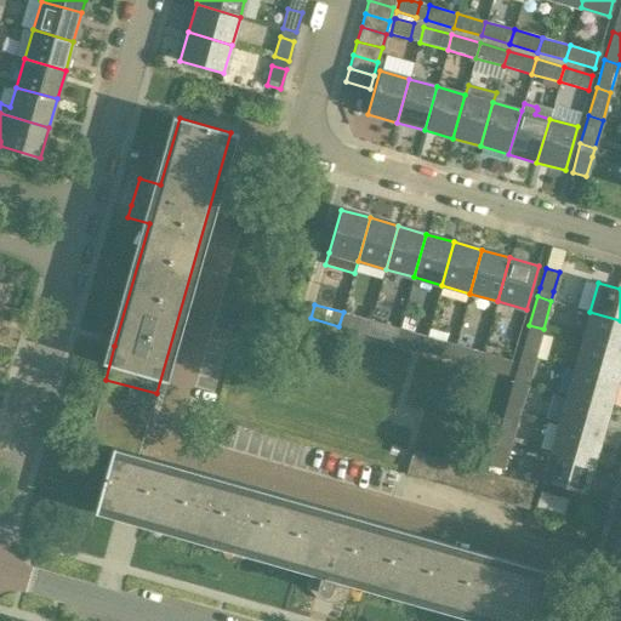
[(366,335),(371,320),(343,312),(339,326),(366,335)]
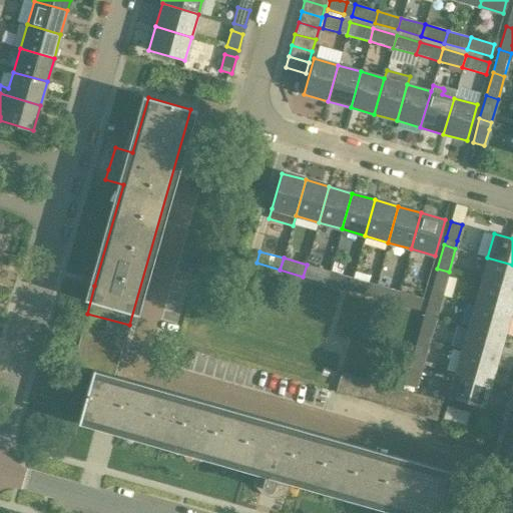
[(481,281),(512,290),(512,265),(487,258),(481,281)]
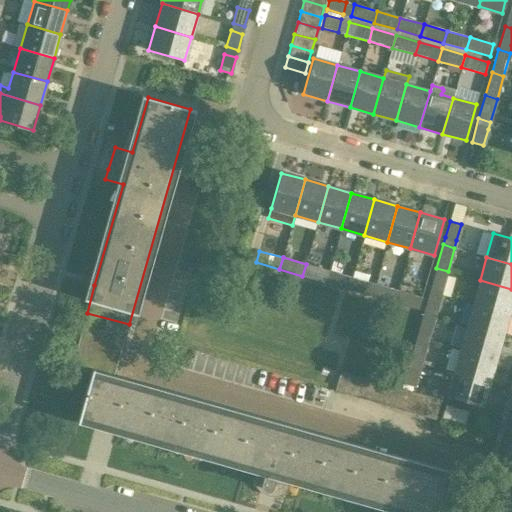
[(325,282),(329,271),(306,264),(302,276),(325,282)]
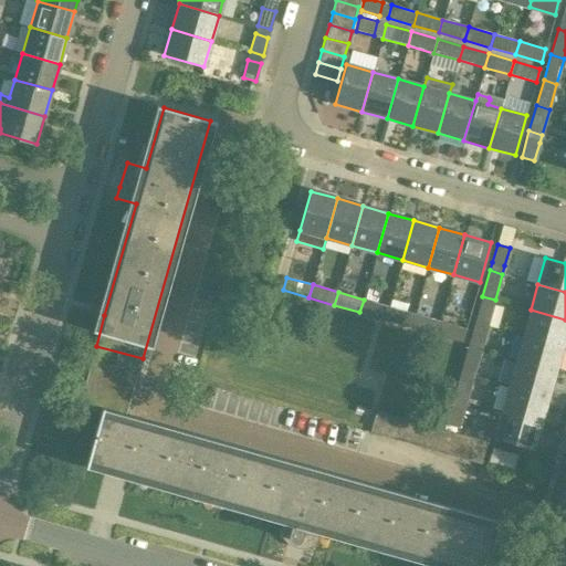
[(475,322),(488,325),(495,300),(482,296),(475,322)]
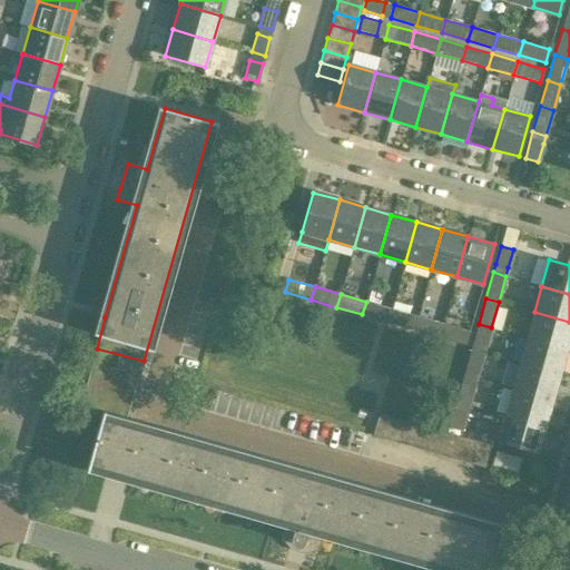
[(387,322),(392,308),(366,302),(362,314),(387,322)]
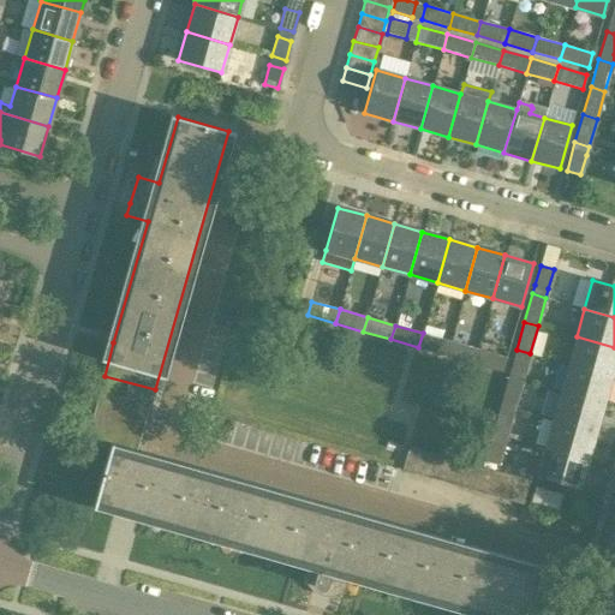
[(478,348),(481,340),(454,332),(452,341),(451,341),(446,356),(473,363),(478,348)]
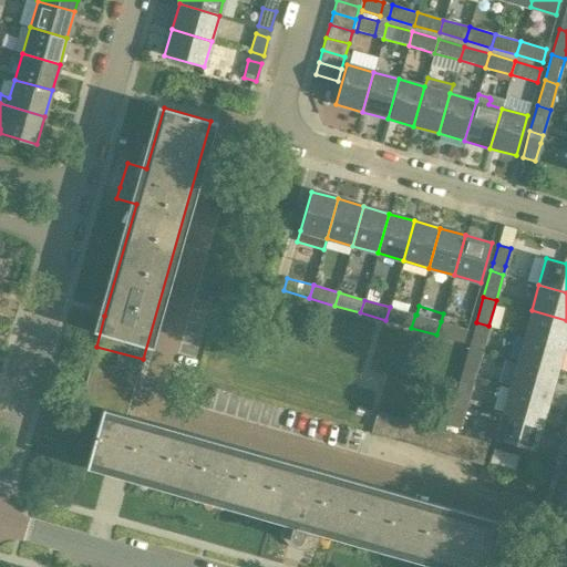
[(411,328),(415,315),(390,307),(385,320),(411,328)]
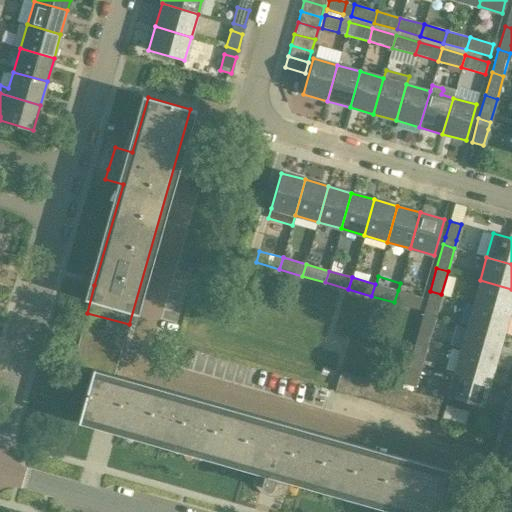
[(473,303),(509,313),(511,302),(511,289),(480,280),(473,303)]
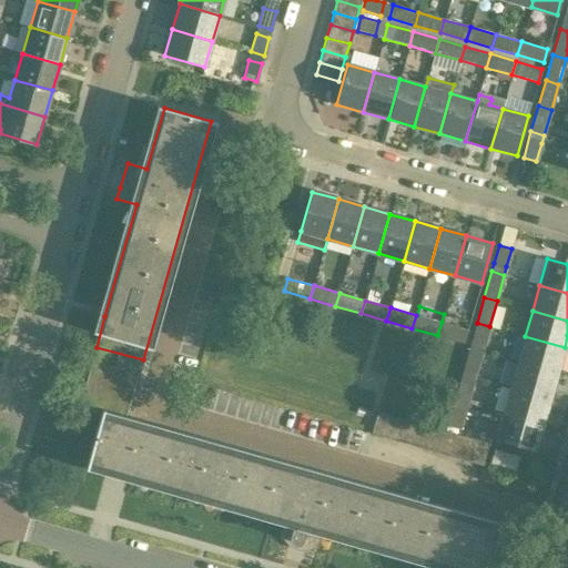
[(464,343),(467,330),(442,322),(437,335),(464,343)]
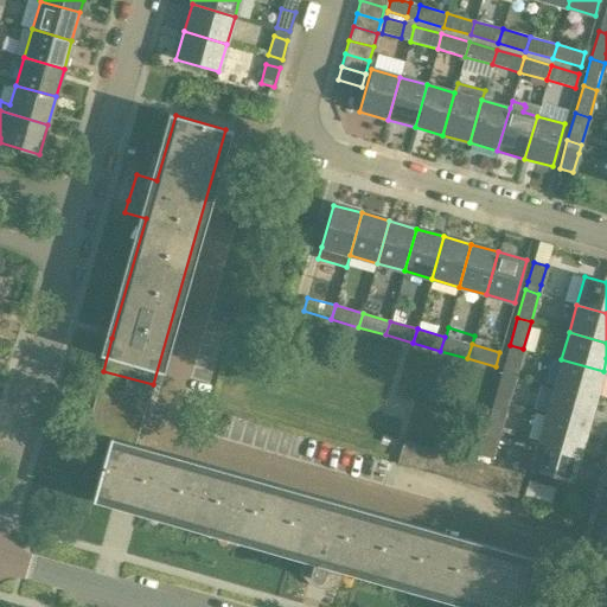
[(502,372),(516,376),(523,349),(510,345),(502,372)]
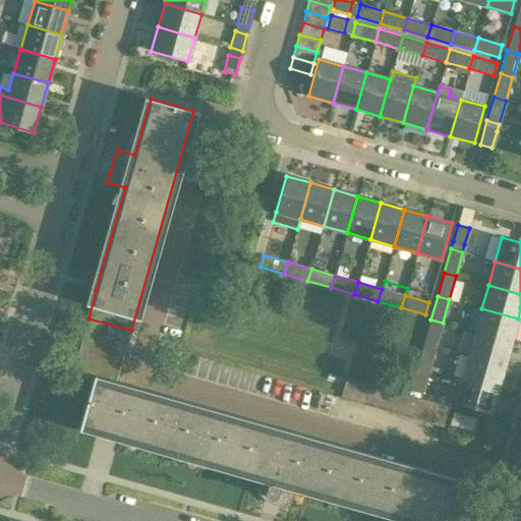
[(475,332),(511,342),(518,319),(481,308),(475,332)]
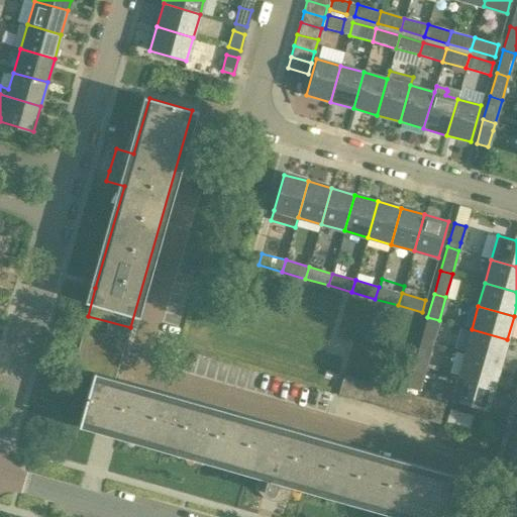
[(72,373),(92,379),(114,385),(122,356),(125,343),(130,327),(88,316),(72,373)]
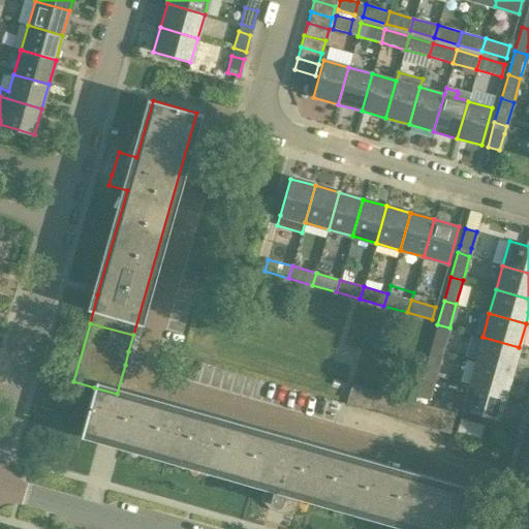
[(430,348),(442,351),(449,328),(437,324),(430,348)]
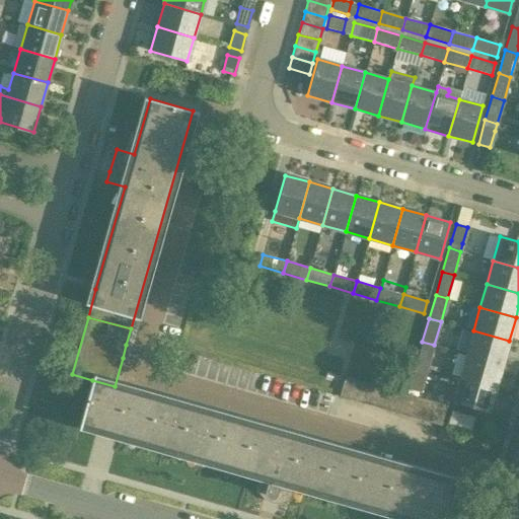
[(466,354),(503,364),(509,341),(473,330),(466,354)]
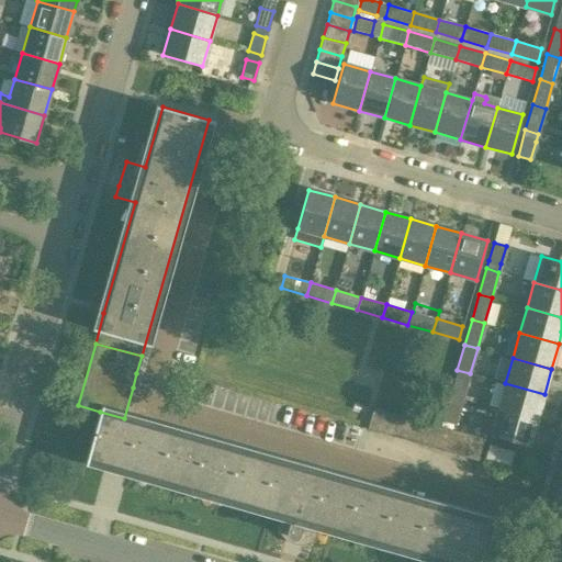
[(450,395),(463,398),(470,373),(457,370),(450,395)]
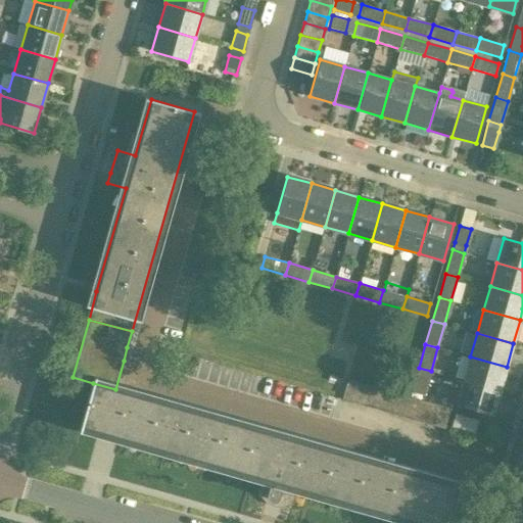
[(463,380),(500,390),(507,367),(470,357),(463,380)]
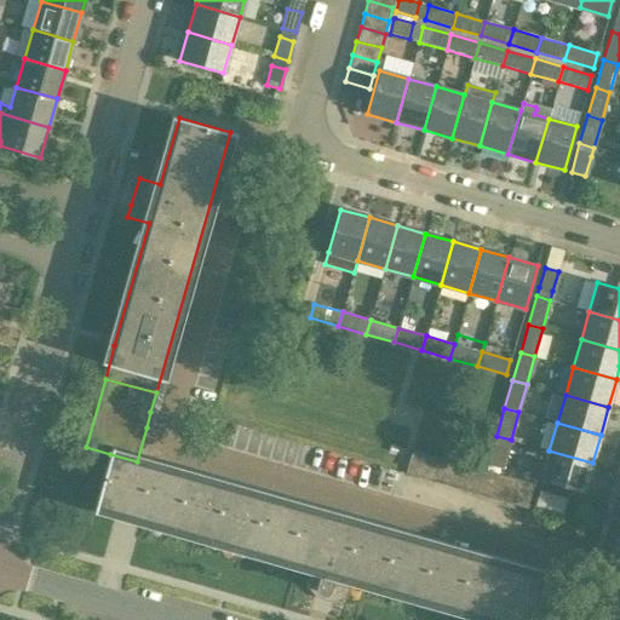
[(497,436),(488,465),(503,469),(511,440),(497,436)]
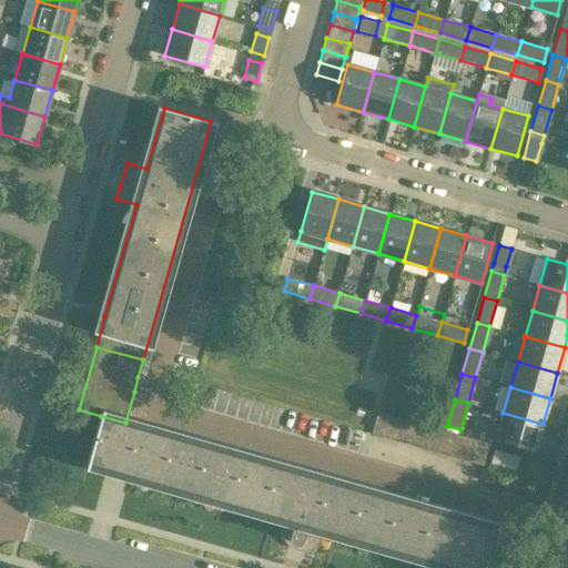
[(381,436),(386,414),(378,412),(372,434),(381,436)]
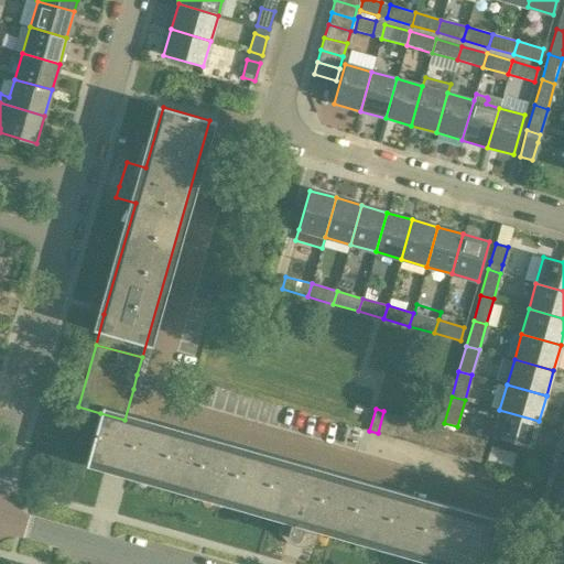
[(539,421),(499,410),(492,436),(531,447),(539,421)]
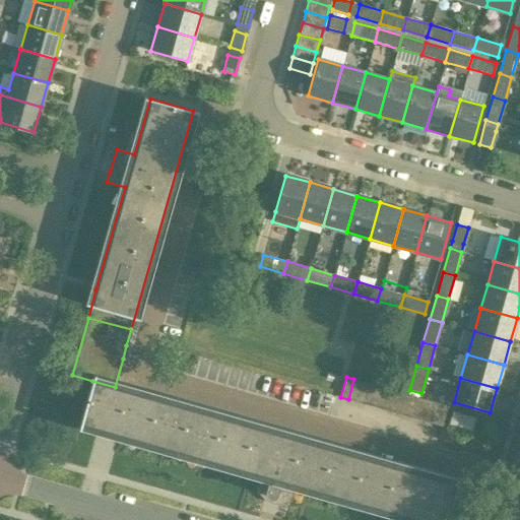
[(353,379),(348,399),(360,402),(366,382),(353,379)]
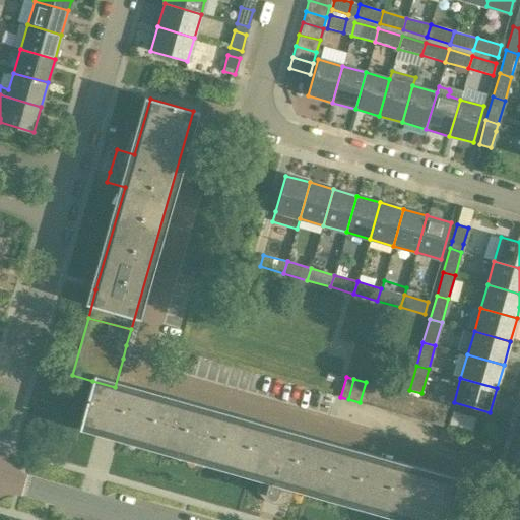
[(420,519),(447,519),(457,484),(288,436),(115,387),(92,381),(80,424),(98,428),(109,432),(119,435),(248,471),(261,474),(256,493),(273,498),(289,503),(295,484),(307,488),(420,519)]
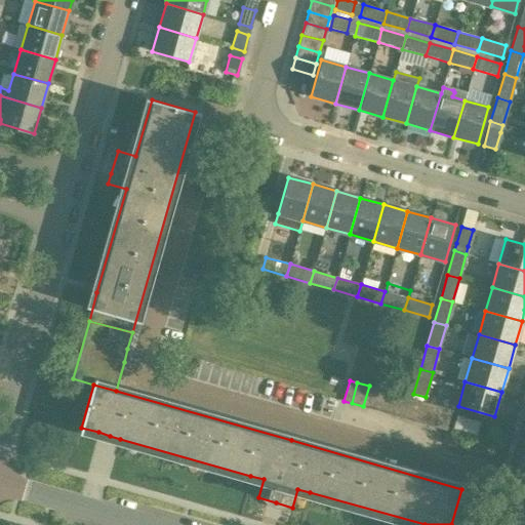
[(369,386),(363,406),(375,410),(381,390),(369,386)]
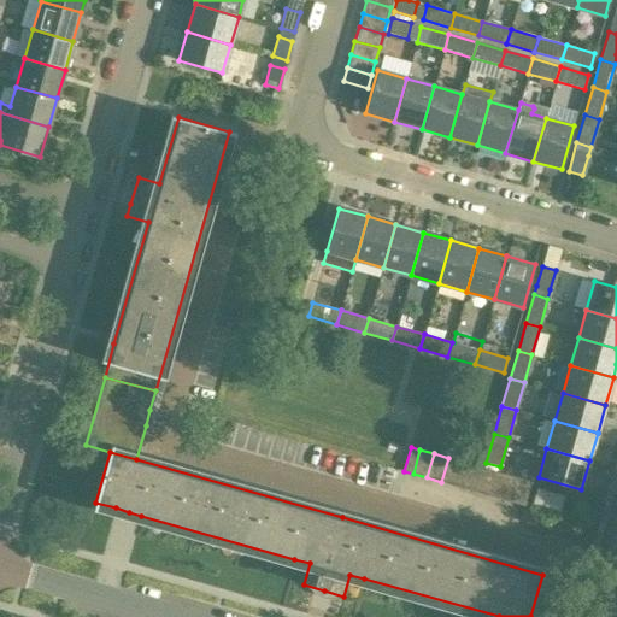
[(448,458),(441,482),(456,486),(463,462),(448,458)]
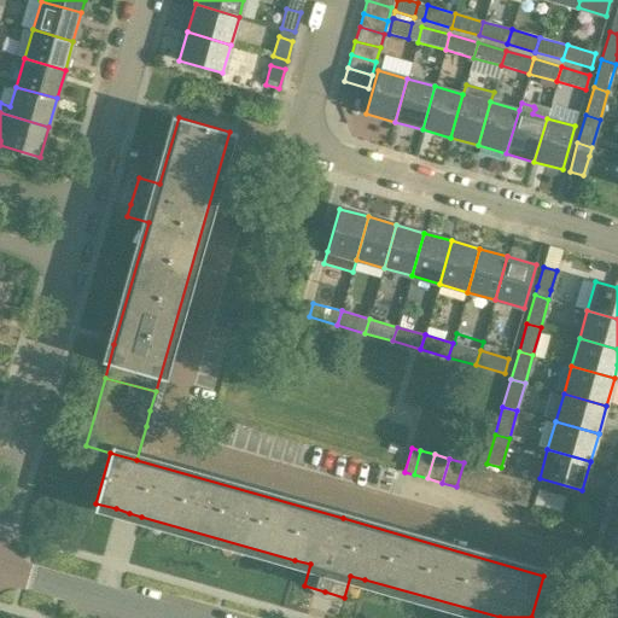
[(470,490),(477,466),(464,462),(456,487),(470,490)]
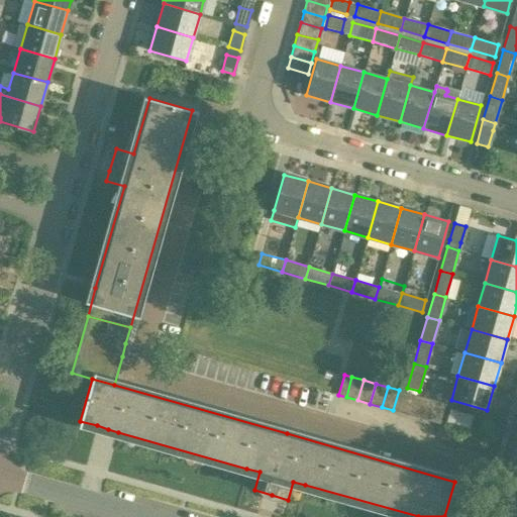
[(405,414),(411,394),(399,390),(393,410),(405,414)]
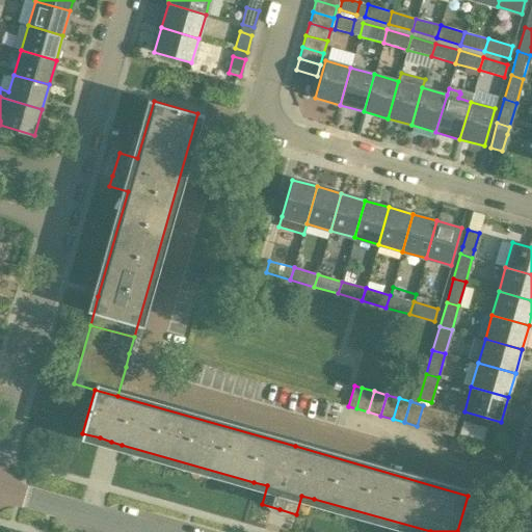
[(423,405),(417,426),(429,429),(435,408),(423,405)]
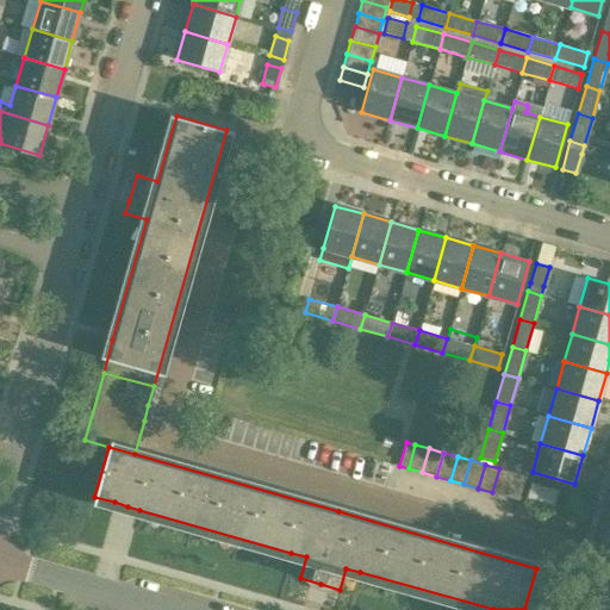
[(499,468),(492,492),(505,497),(512,472),(499,468)]
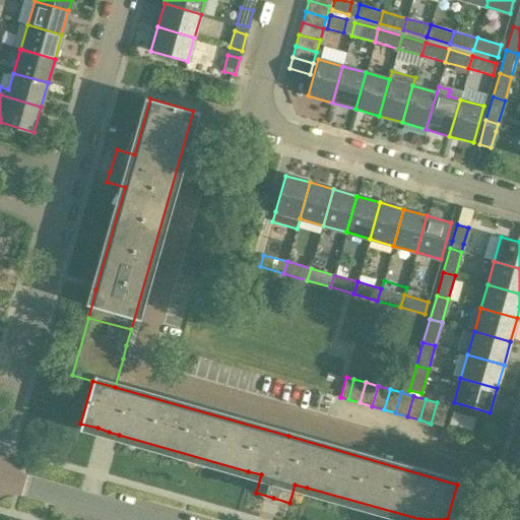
[(437,402),(431,424),(443,427),(449,406),(437,402)]
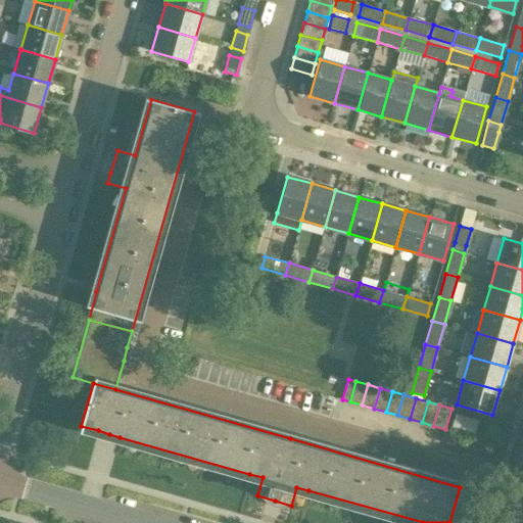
[(479,419),(455,413),(450,427),(475,433),(479,419)]
